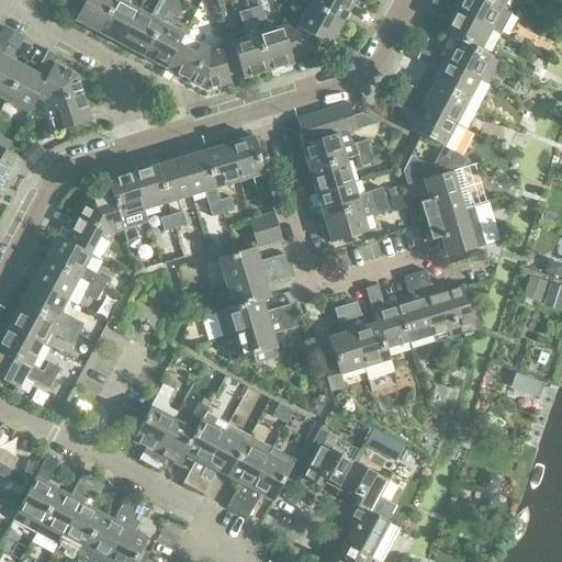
[(98,32),(114,0),(85,0),(75,20),(98,32)]
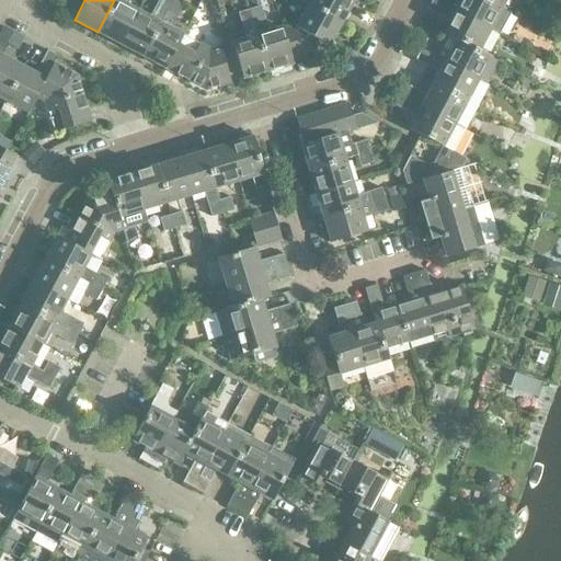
[(114,0),(98,32),(119,44),(137,11),(126,4),(128,0),(114,0)]
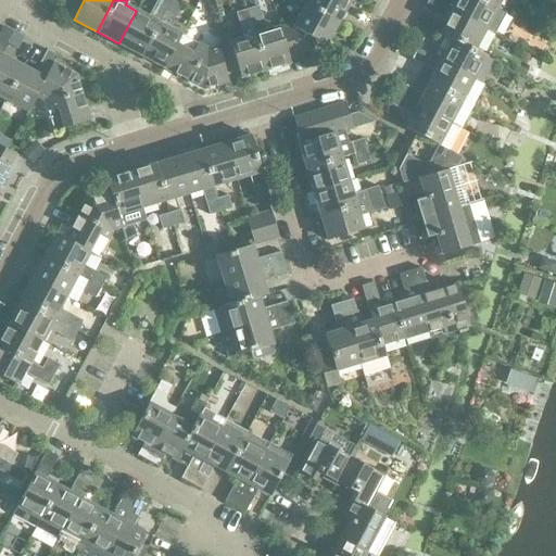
[(136,11),(118,43),(141,55),(164,11),(169,0),(156,0),(148,16),(136,11)]
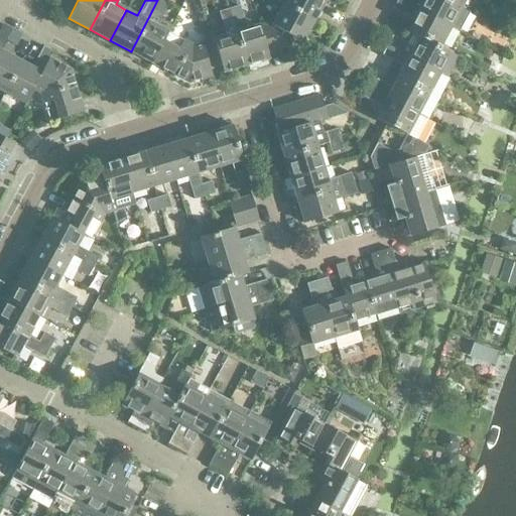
[(159,0),(157,0),(152,10),(131,51),(152,62),(163,41),(168,32),(171,25),(160,19),(167,4),(159,0)]
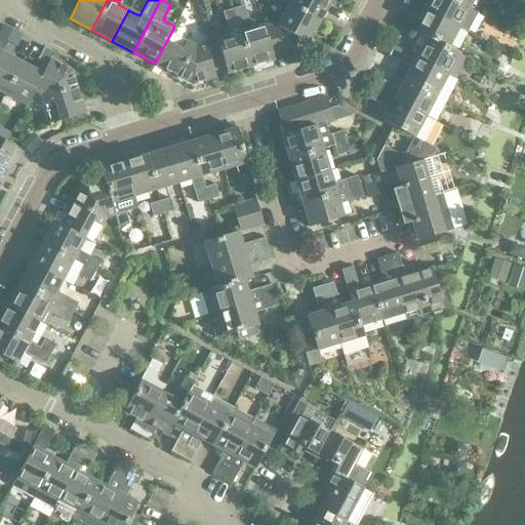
[(280,0),(288,4),(319,21),(330,0),(280,0)]
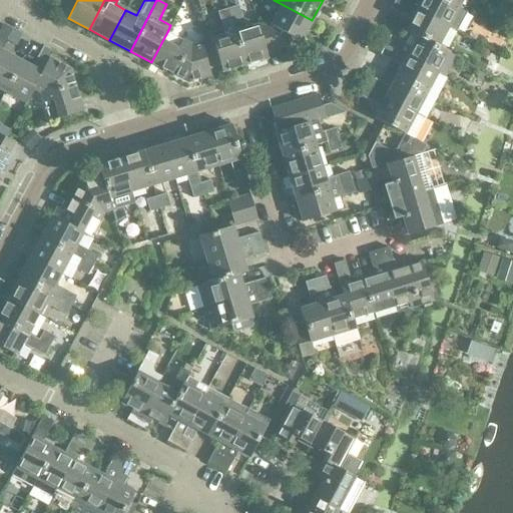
[(398,0),(394,0),(391,8),(412,20),(406,31),(417,37),(417,36),(437,47),(438,45),(448,27),(448,26),(398,0)]
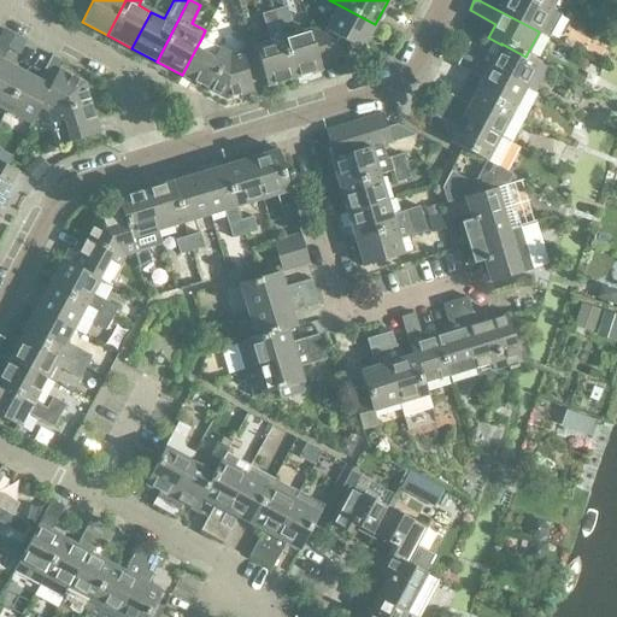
[(559,12),(552,7),(536,0),(507,0),(509,0),(506,0),(479,0),(539,31),(539,33),(546,36),(550,35),(560,16),(559,12)]
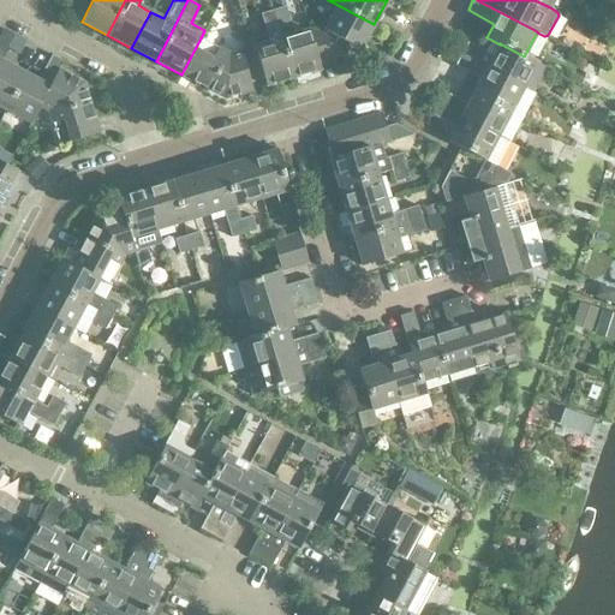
[(374,24),(338,5),(323,30),(311,34),(320,63),(344,54),(350,45),(360,49),(374,24)]
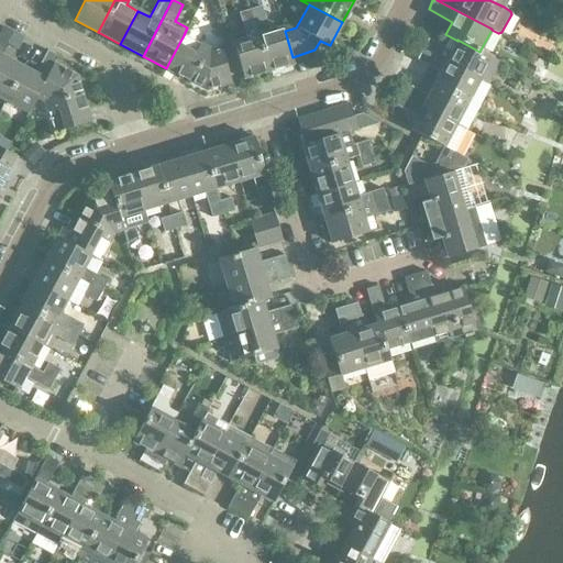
[(243,79),(268,72),(257,34),(258,34),(254,22),(250,9),(239,12),(246,37),(232,42),(243,79)]
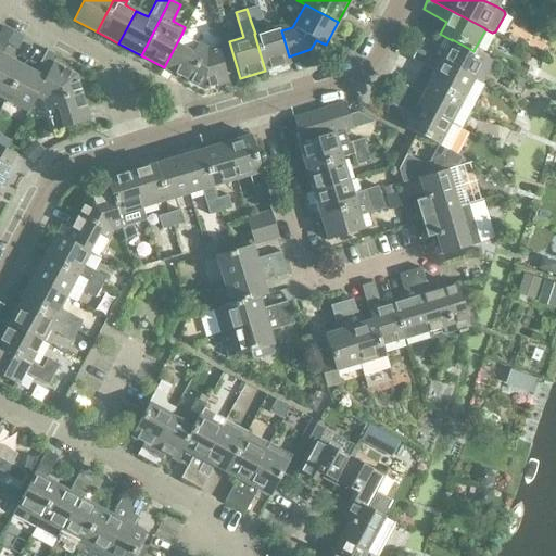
[(0,54),(1,54),(7,43),(14,32),(3,26),(0,30),(0,54)]
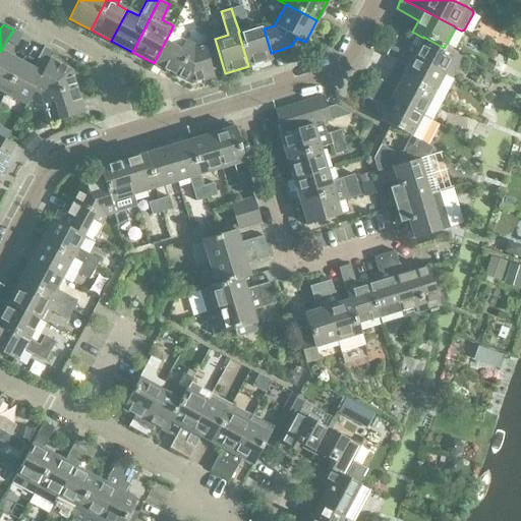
[(273,59),(271,53),(264,29),(262,24),(239,32),(238,32),(248,66),(273,59)]
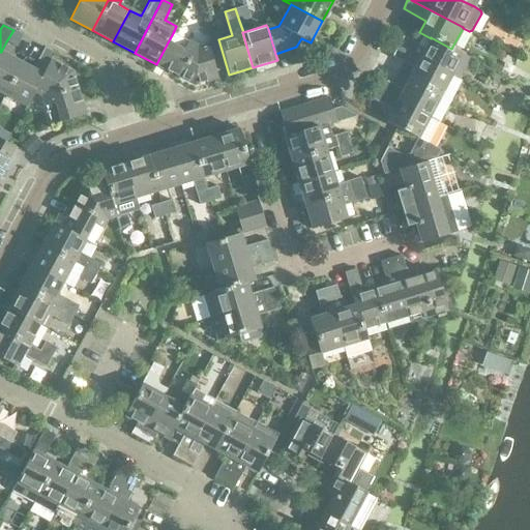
[(17,47),(23,35),(13,30),(6,41),(17,47)]
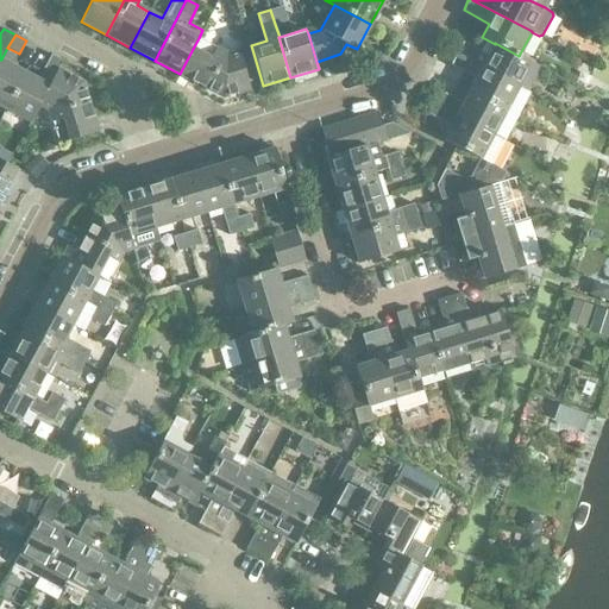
[(463,42),(457,54),(527,90),(540,67),(531,62),(532,61),(520,54),(519,56),(495,43),(495,44),(488,55),(463,42)]
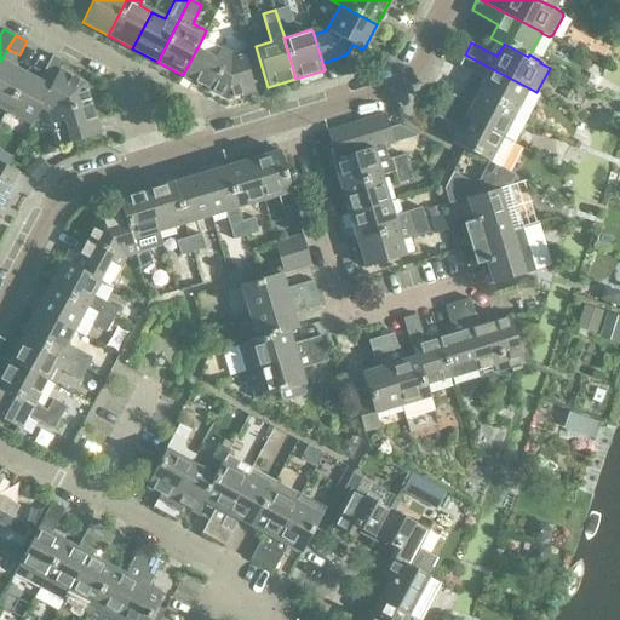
[(196,50),(183,75),(229,101),(254,92),(242,51),(234,53),(222,47),(216,59),(196,50)]
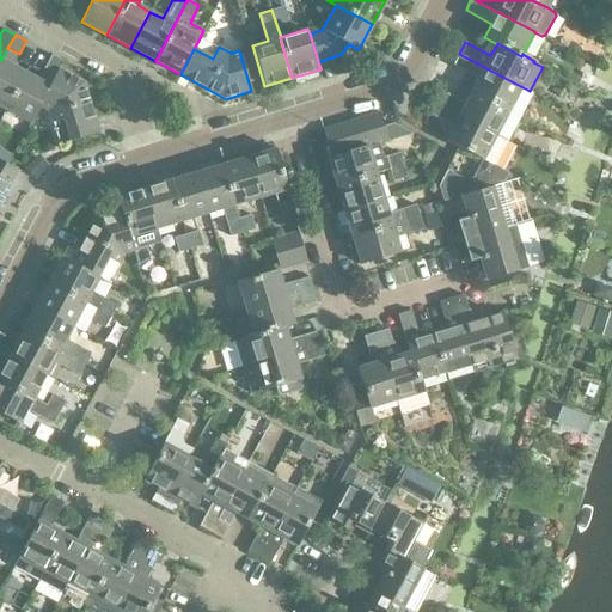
[(25,73),(5,110),(31,123),(40,106),(38,106),(49,86),(55,73),(56,73),(59,68),(59,69),(63,60),(51,54),(37,79),(25,73)]
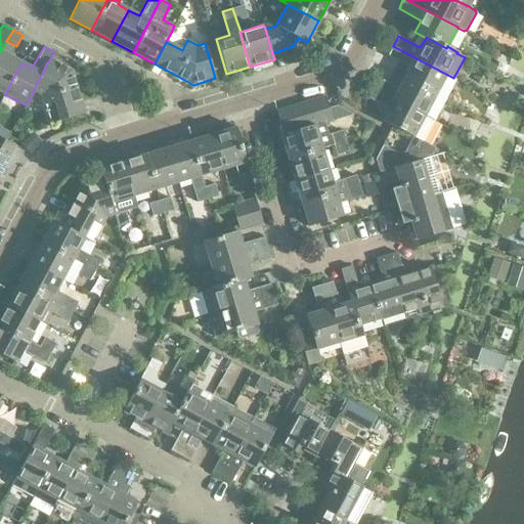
[(409,67),(404,78),(444,99),(454,79),(453,79),(453,78),(393,46),(388,55),(409,67)]
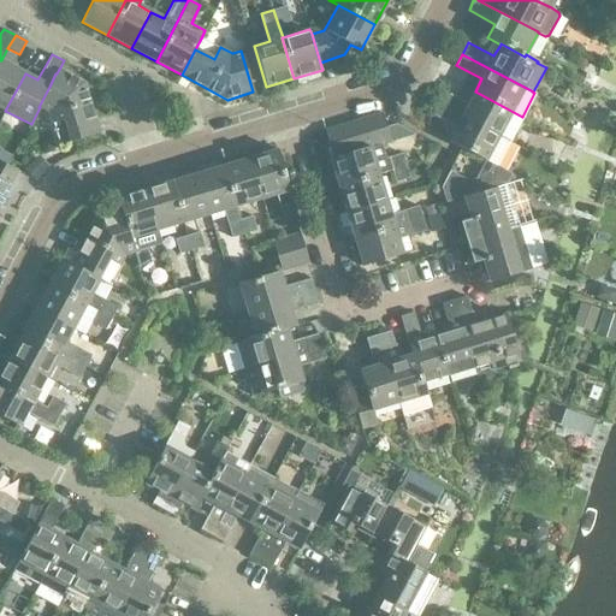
[(0,107),(5,111),(25,73),(1,60),(0,60),(0,107)]
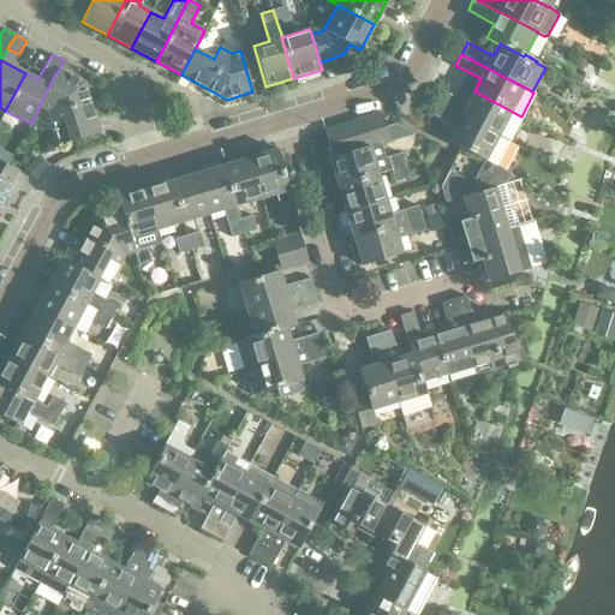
[(39,107),(40,107),(51,112),(58,145),(100,133),(84,82),(59,70),(59,69),(57,73),(55,73),(49,87),(39,107)]
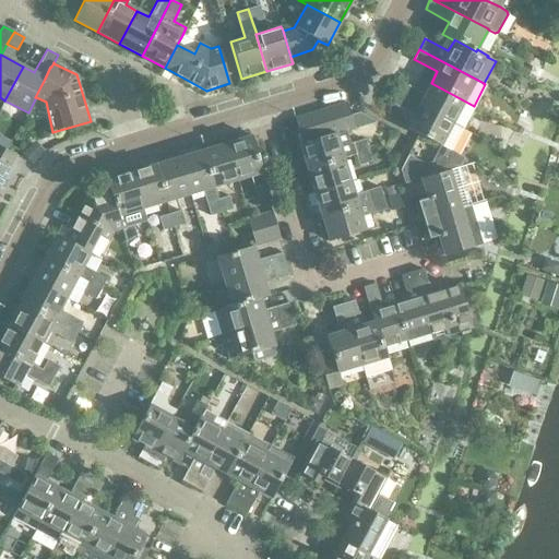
[(395,93),(452,122),(462,128),(474,106),(431,83),(425,94),(401,82),(395,93)]
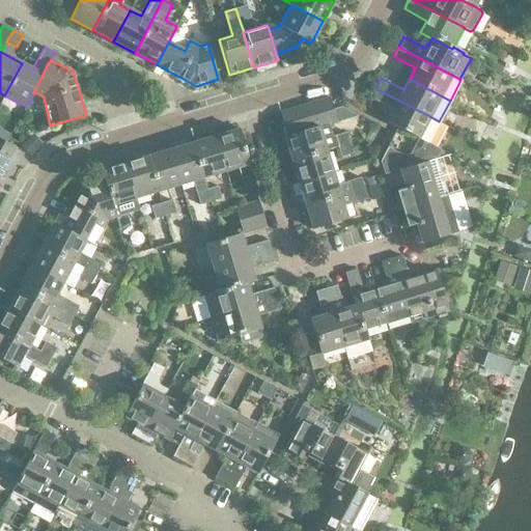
[(387,122),(418,139),(427,144),(428,142),(439,121),(429,116),(375,88),(370,98),(393,110),(387,122)]
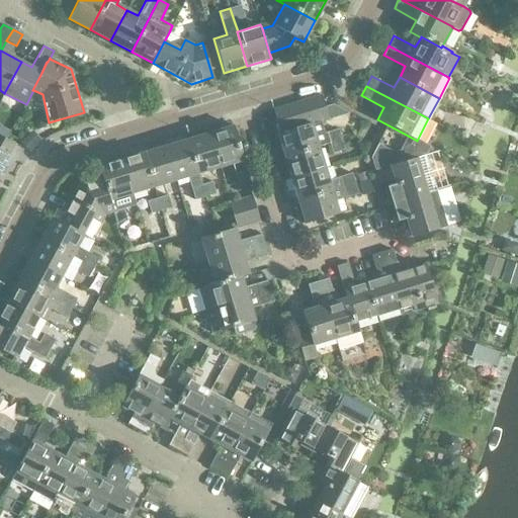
[(318,147),(329,143),(341,140),(338,128),(326,133),(323,120),(329,118),(322,95),(309,99),(317,122),(311,124),(311,123),(304,125),(291,128),(280,133),(277,134),(284,156),(318,146),(318,147)]
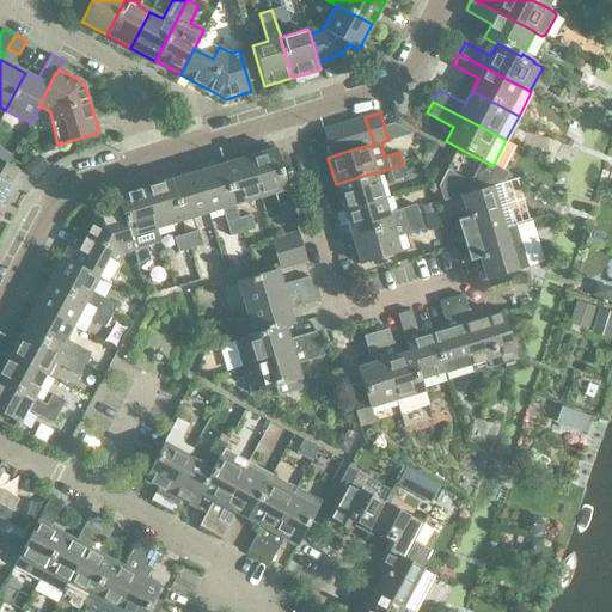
[(359,148),(367,146),(367,147),(374,145),(365,117),(350,121),(359,148)]
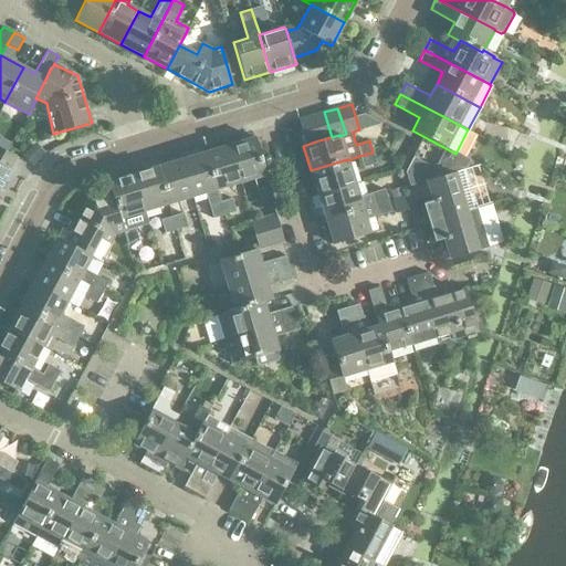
[(318,140),(332,137),(324,112),(311,116),(318,140)]
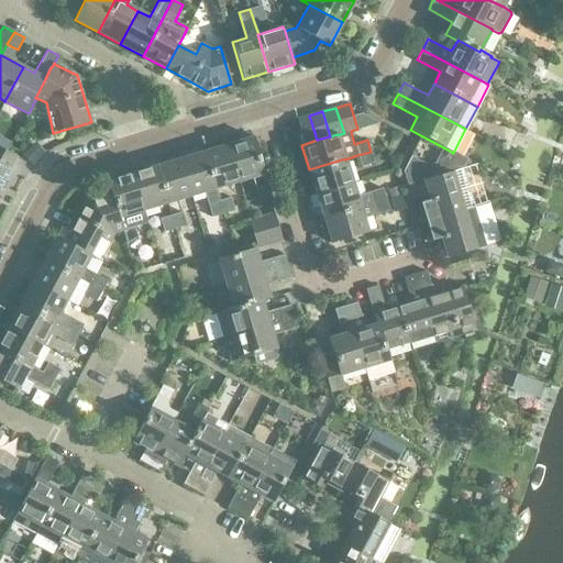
[(305,144),(317,140),(309,116),(296,120),(305,144)]
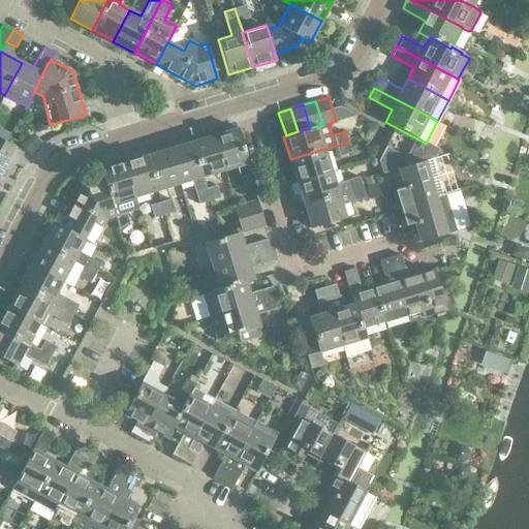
[(249,163),(239,128),(214,135),(224,170),(249,163)]
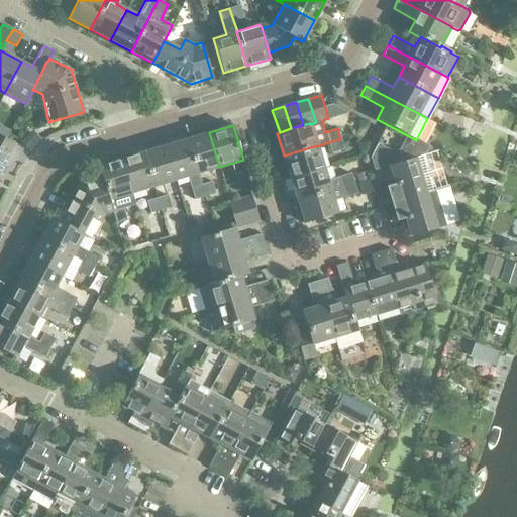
[(219,167),(209,132),(187,139),(197,173),(198,173),(219,167)]
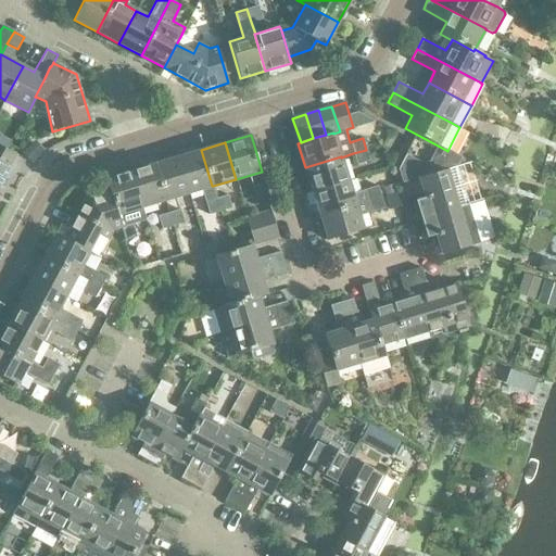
[(33,163),(42,151),(30,144),(23,158),(33,163)]
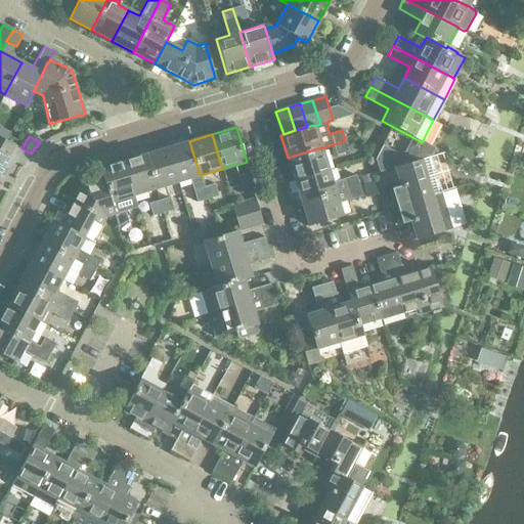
[(0,137),(0,175),(16,145),(0,137)]
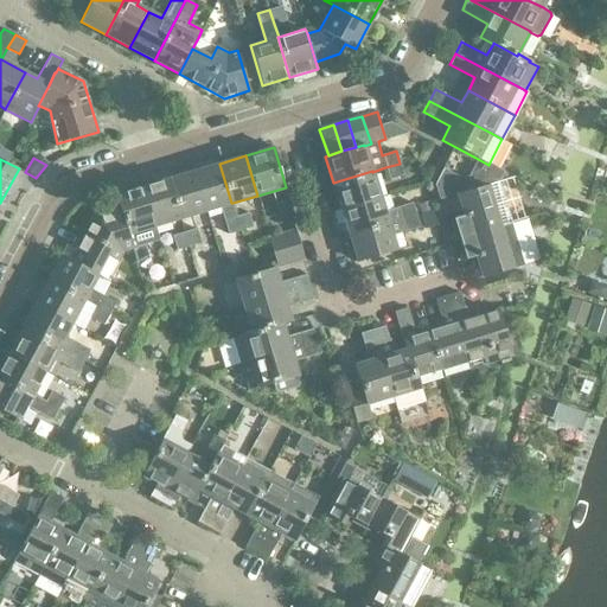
[(454,219),(460,238),(512,223),(499,181),(505,171),(490,163),(489,165),(478,159),(467,178),(470,179),(468,180),(460,174),(436,180),(441,197),(472,187),(472,189),(457,193),(464,217),(454,219)]
